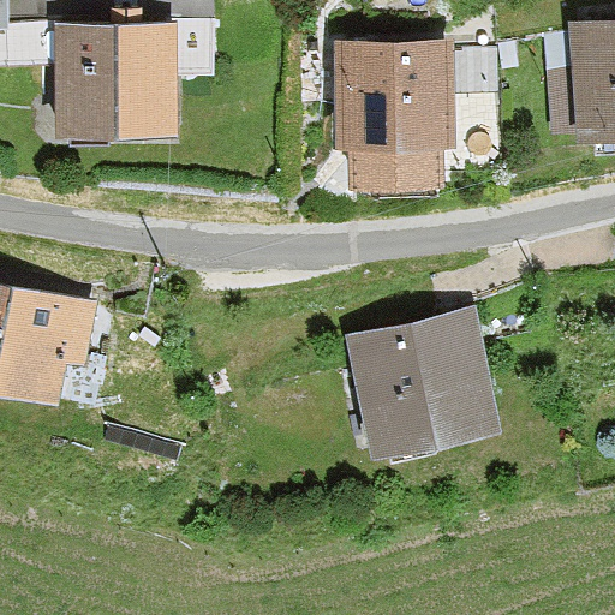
[(0,0),(0,29),(10,29),(9,0),(0,0)]
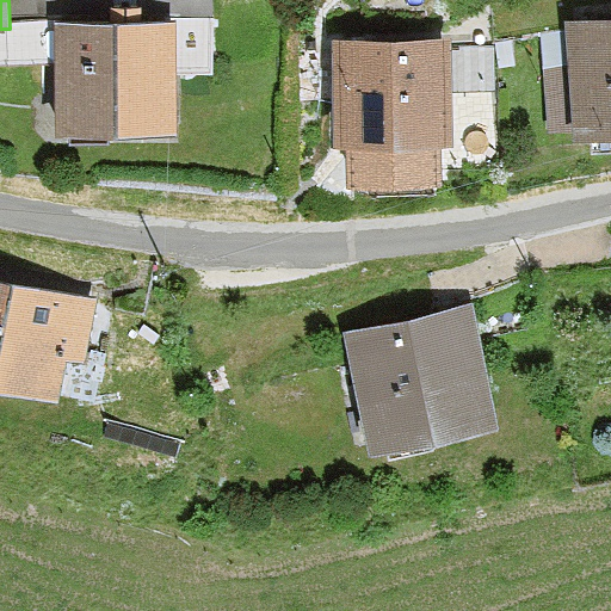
[(610,142),(610,18),(563,22),(568,69),(573,144),(610,142)]
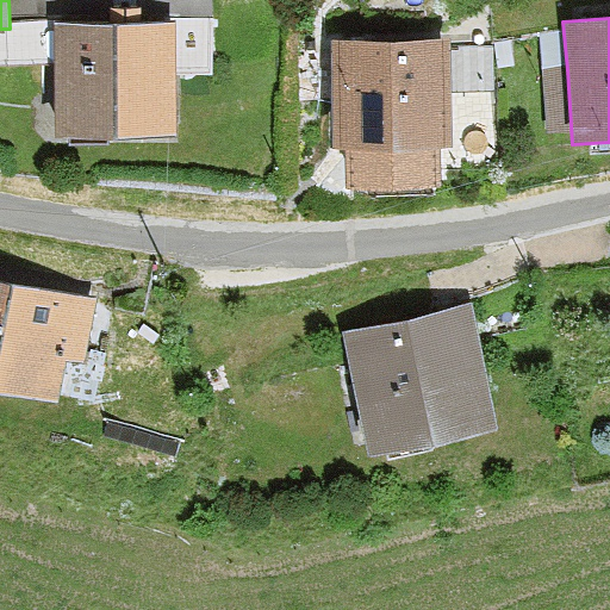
[(176,24),(56,24),(55,142),(178,137),(176,24)]
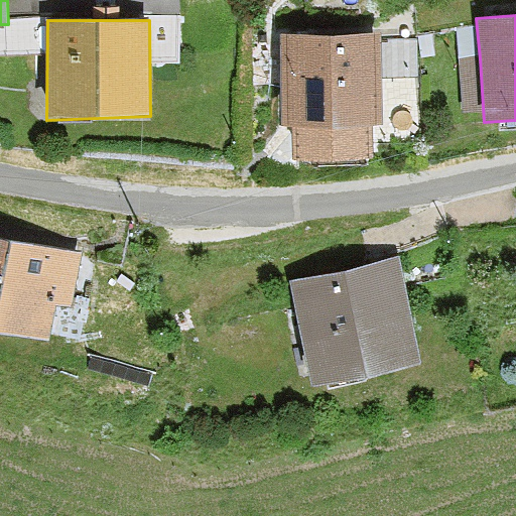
[(383,34),(280,34),(280,125),(292,126),(293,162),(374,161),(373,126),(382,125),(381,79),(419,78),(419,36),(382,38),(383,34)]
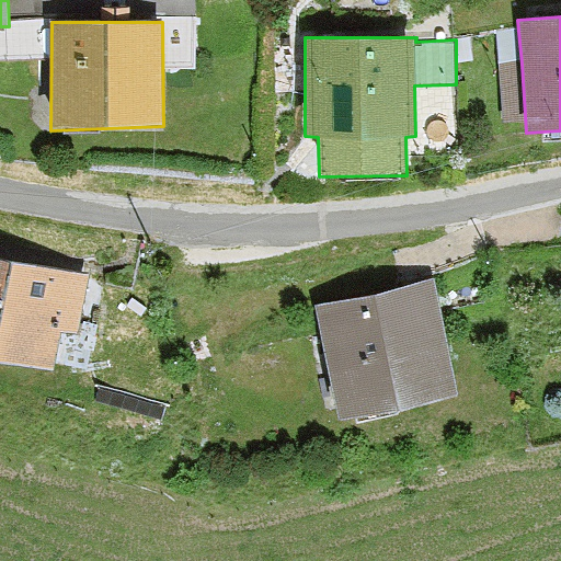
[(90,275),(0,255),(0,363),(54,371),(61,333),(78,335),(90,275)]
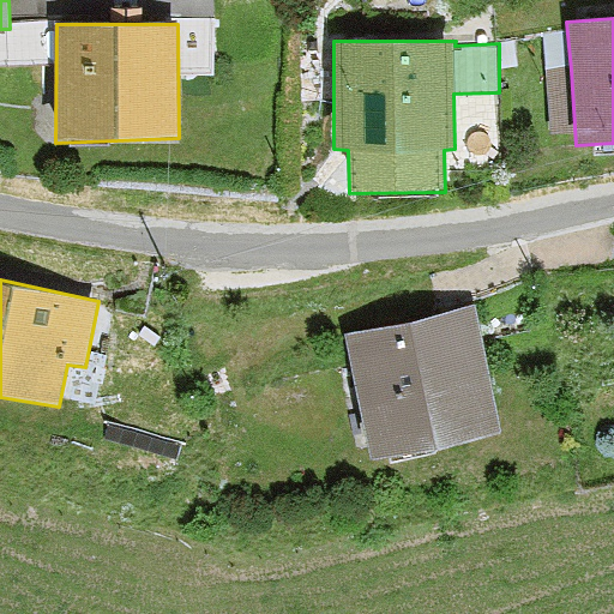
[(501,433),(476,306),(345,335),(371,461),(501,433)]
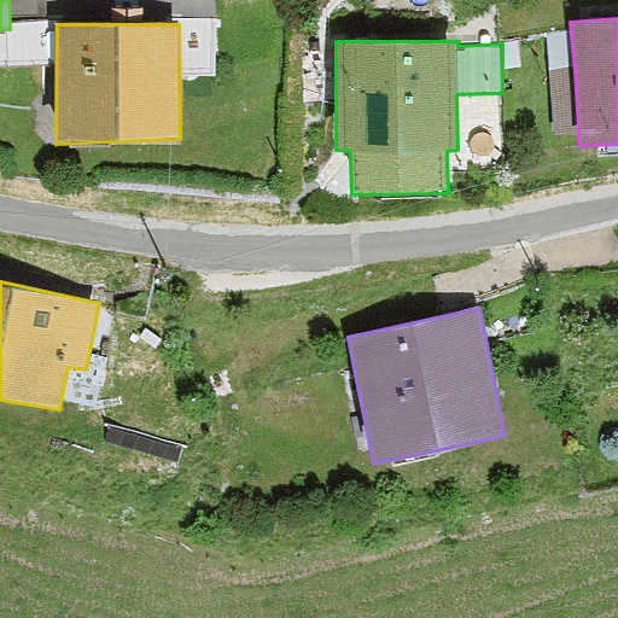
All buildings are outlined.
